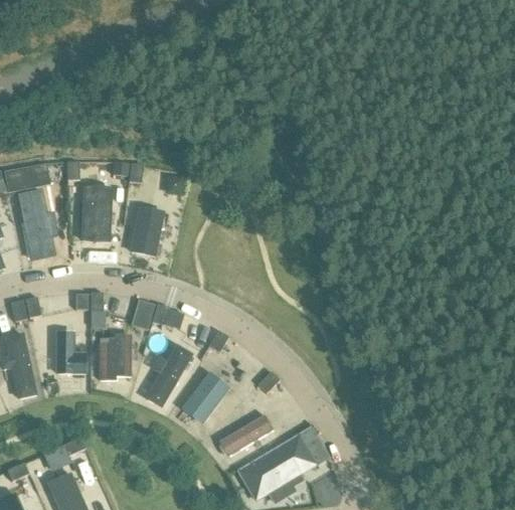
[(78,159),(67,159),(68,179),(80,178),(79,159),(78,159)]
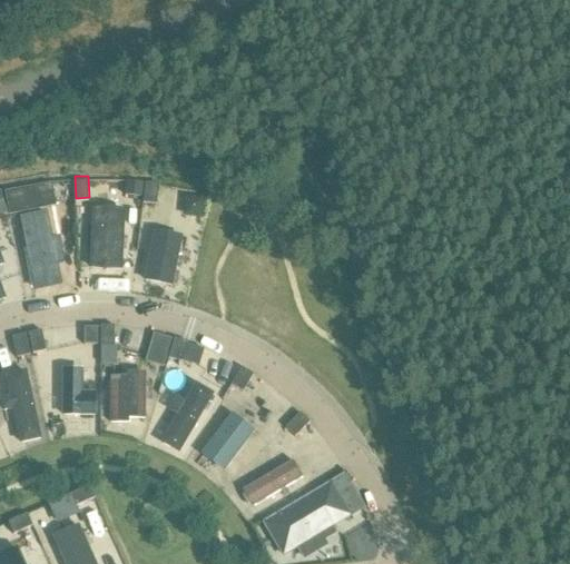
[(126,176),(125,191),(143,194),(144,179),(144,178),(126,176)]
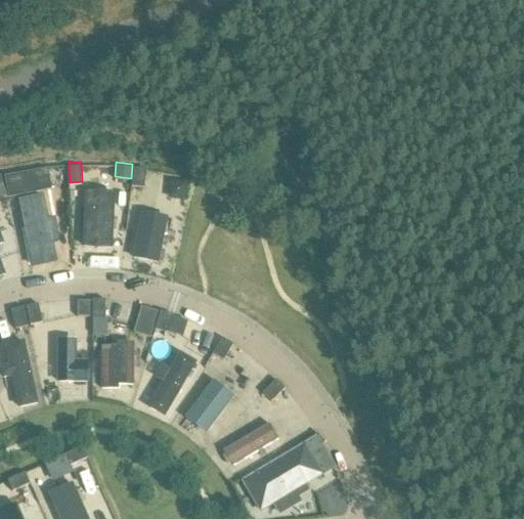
[(132,183),(144,185),(146,165),(134,164),(134,165),(132,183)]
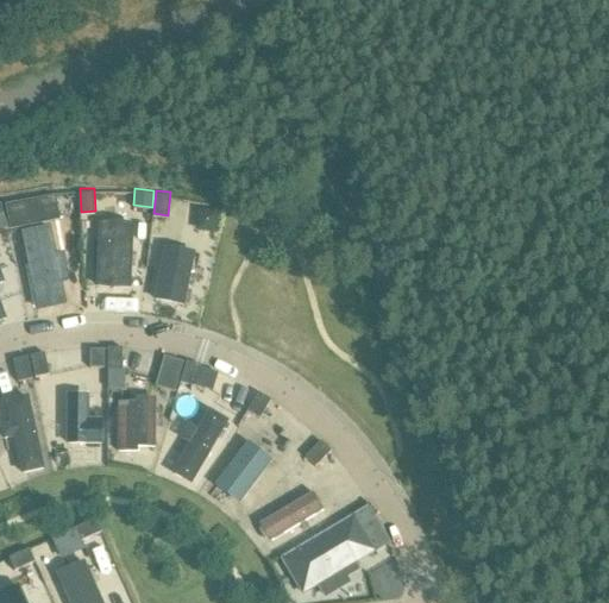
[(7,202),(12,227),(48,220),(43,195),(7,202)]
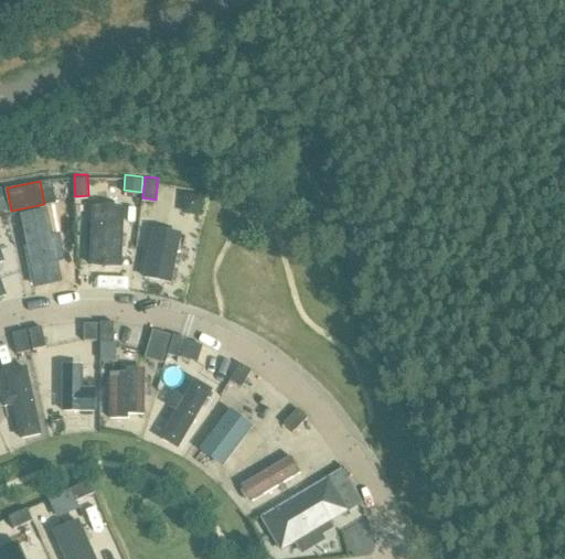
[(121,206),(91,205),(89,266),(119,267),(121,206)]
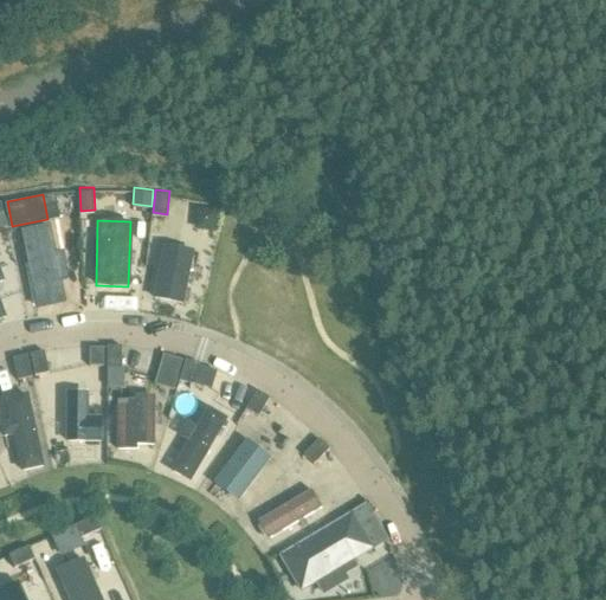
[(51,223),(28,226),(42,302),(64,298),(51,223)]
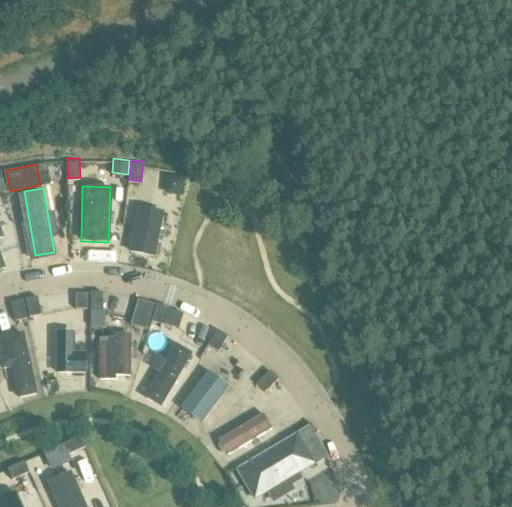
[(136,257),(155,260),(165,204),(146,201),(144,213),(136,211),(134,223),(142,225),(136,257)]
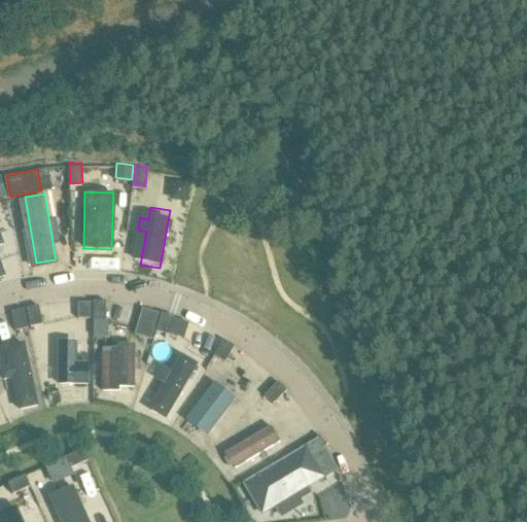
[(78,299),(78,315),(92,315),(92,299),(78,299)]
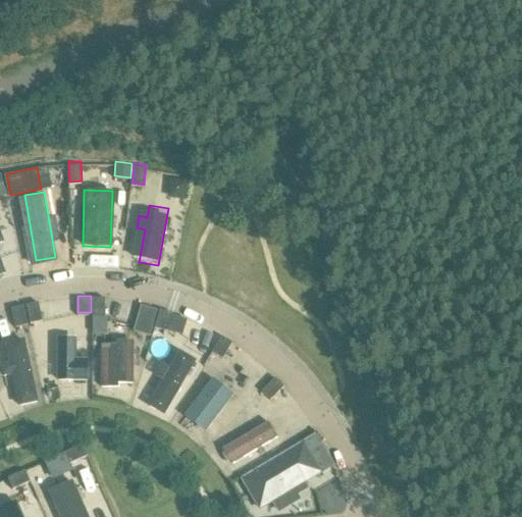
[(94,296),(94,315),(106,315),(107,296),(96,296),(95,296),(94,296)]
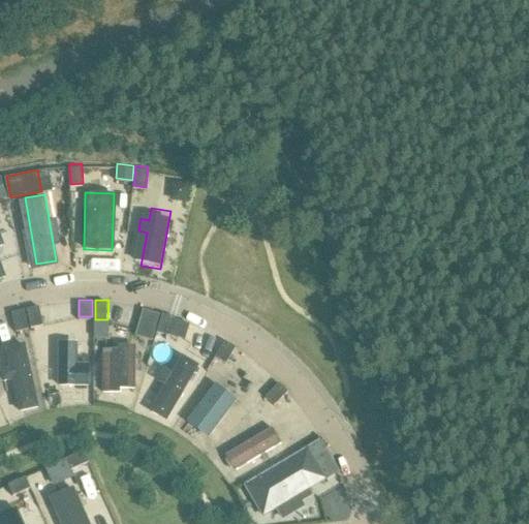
[(29,305),(27,306),(31,325),(43,322),(39,304),(29,305)]
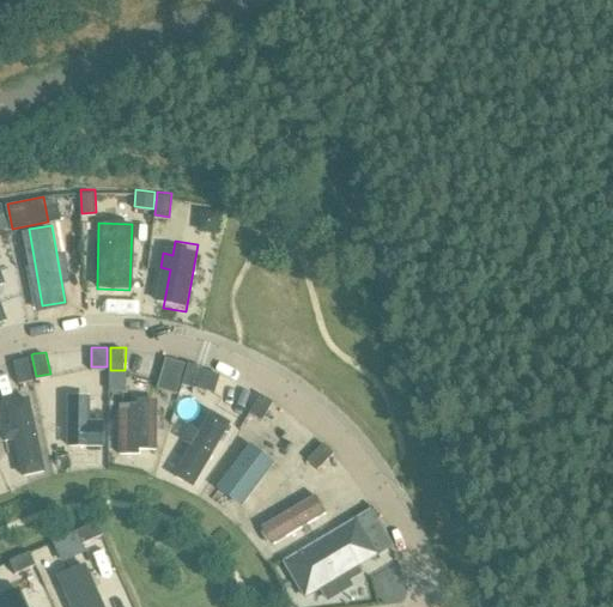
[(34,377),(29,356),(13,358),(18,381),(34,377)]
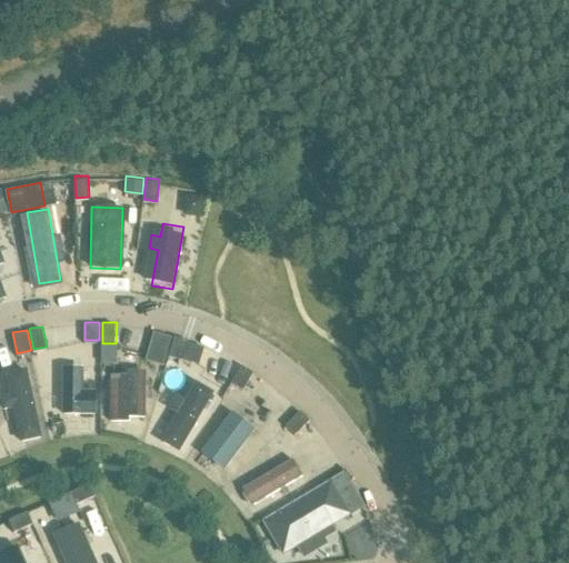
[(172,335),(153,330),(146,357),(165,362),(172,335)]
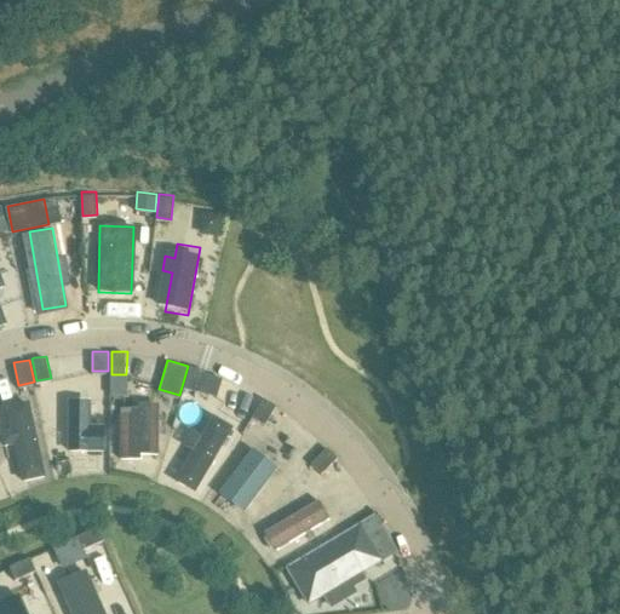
[(190,363),(184,386),(197,390),(205,368),(190,363)]
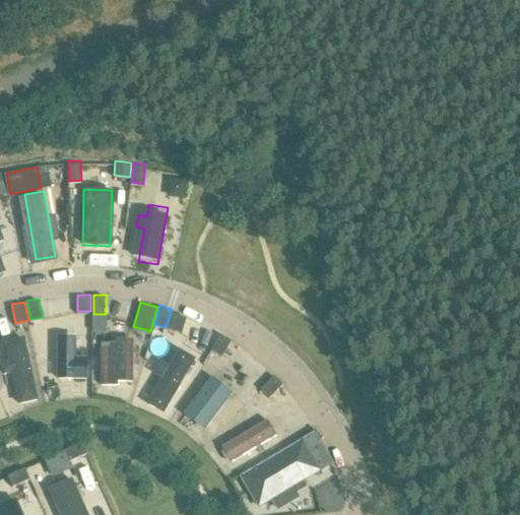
[(222,355),(232,338),(221,332),(211,348),(222,355)]
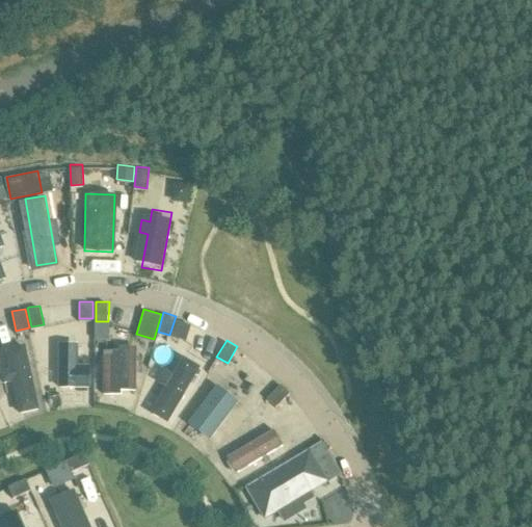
[(77,342),(59,342),(59,383),(87,383),(87,362),(77,362),(77,342)]
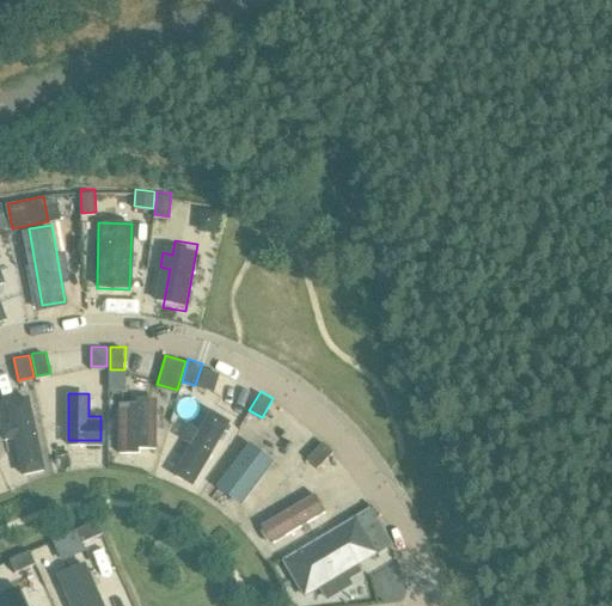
[(138,450),(138,445),(155,445),(157,396),(139,396),(139,401),(121,401),(120,450),(138,450)]
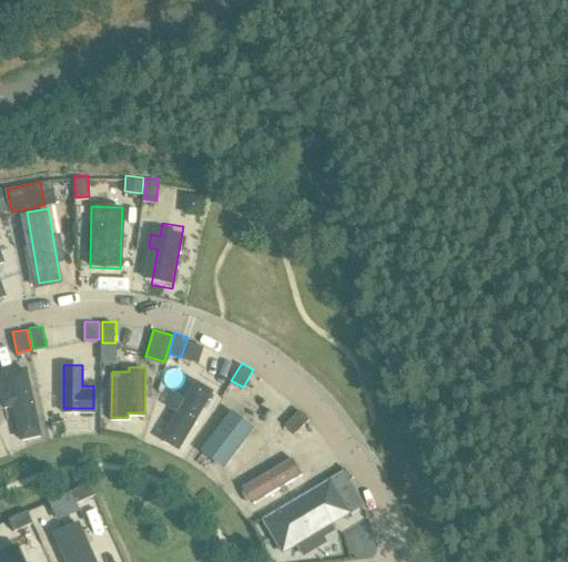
[(0,418),(4,430),(33,418),(13,370),(0,376),(0,418)]
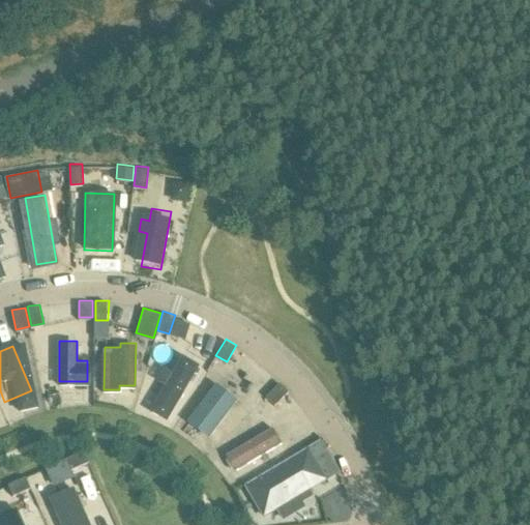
[(151,408),(167,416),(198,362),(182,354),(173,372),(165,367),(158,378),(167,382),(151,408)]
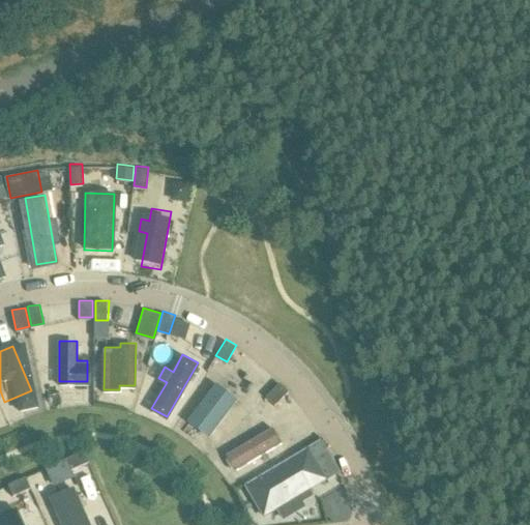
[(274,403),(289,389),(280,380),(266,395),(274,403)]
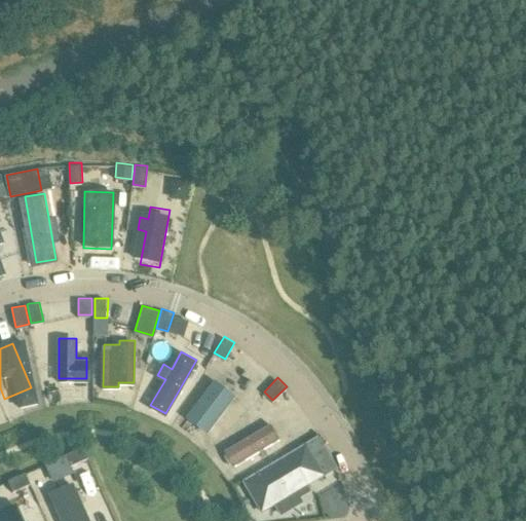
[(215,379),(188,415),(208,431),(235,394),(215,379)]
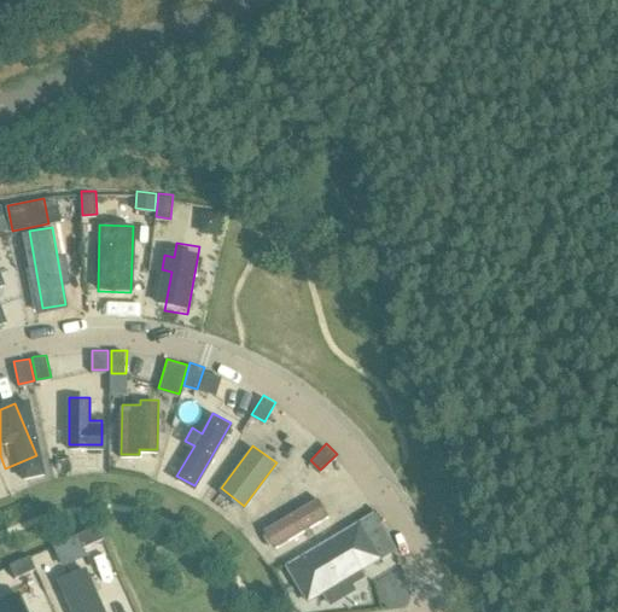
[(322,495),(267,528),(278,546),(333,513),(322,495)]
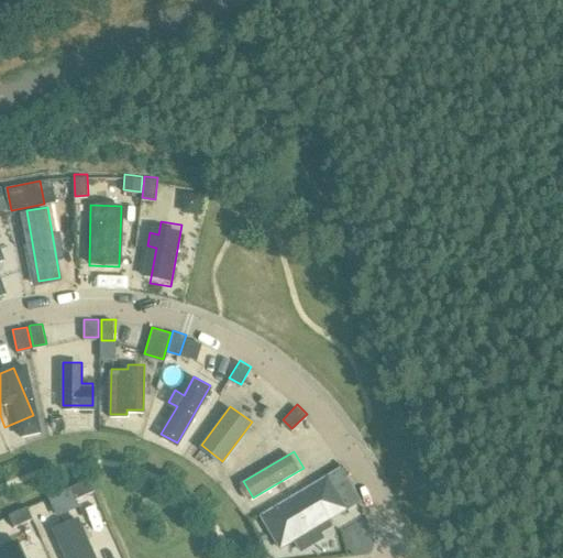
[(348,504),(359,496),(345,474),(348,472),(346,471),(342,462),(341,461),(338,462),(339,465),(327,472),(348,504)]
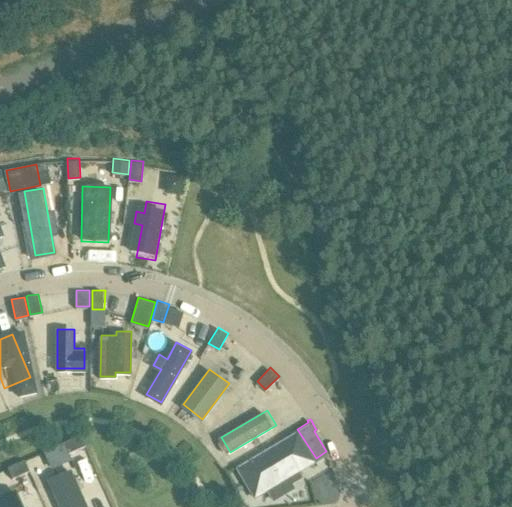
[(295,427),(235,463),(254,494),(266,487),(272,497),(295,483),(292,478),(303,472),(300,466),(313,458),(295,427)]
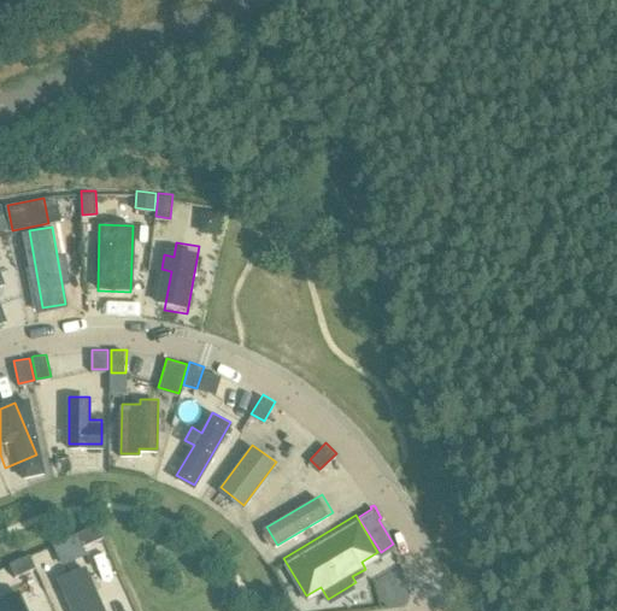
[(98,522),(77,530),(83,545),(104,535),(98,522)]
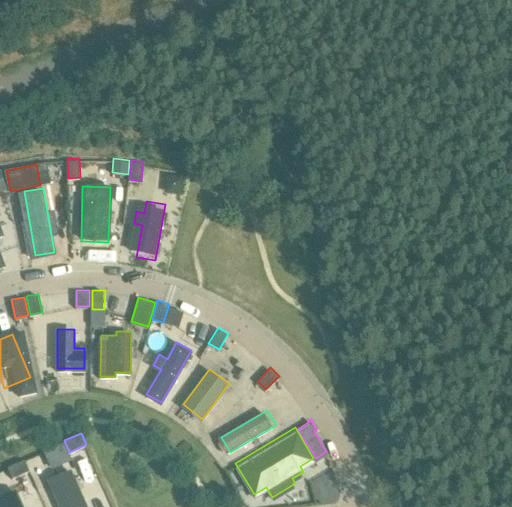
[(25,458),(7,466),(13,477),(30,469),(25,458)]
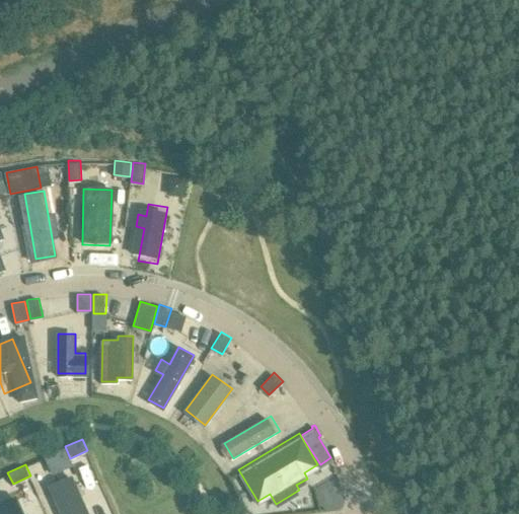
[(49,486),(61,513),(88,513),(72,475),(49,486)]
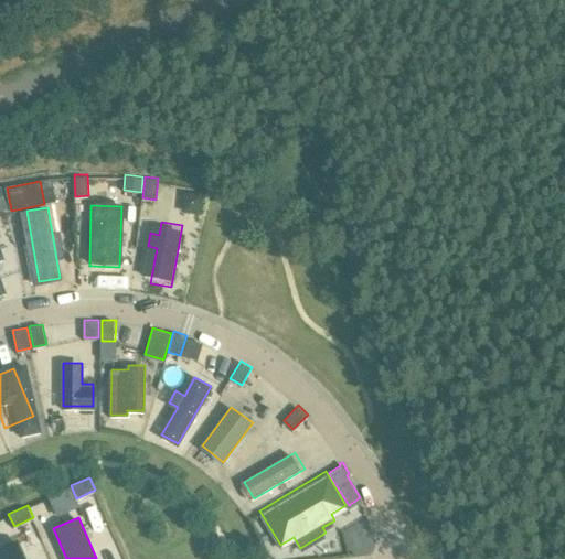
[(24,558),(17,540),(0,547),(0,558),(24,558)]
